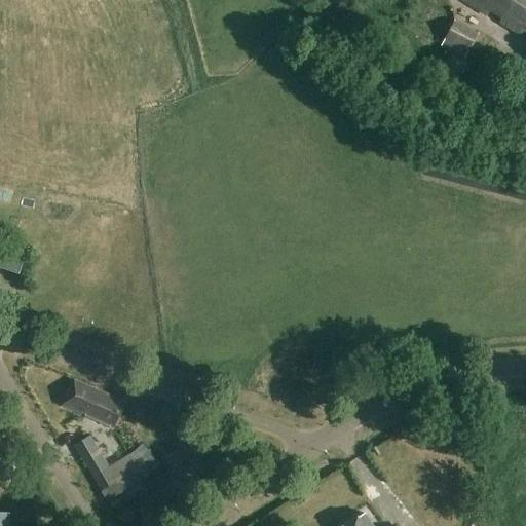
[(525,0),(446,0),(448,1),(449,0),(456,0),(485,17),(489,11),(502,21),(499,24),(525,40),(525,0)]
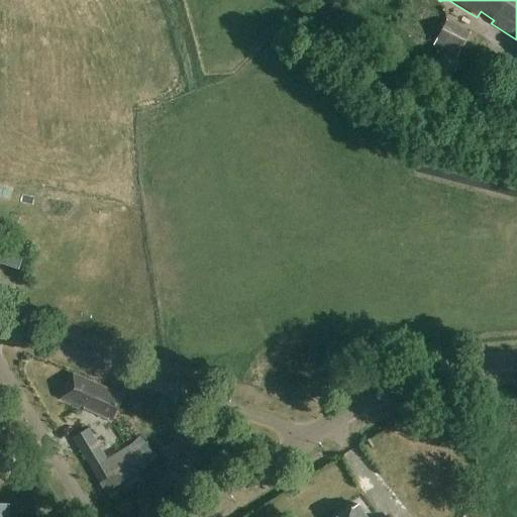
[(454,58),(470,33),(447,20),(432,44),(454,58)]
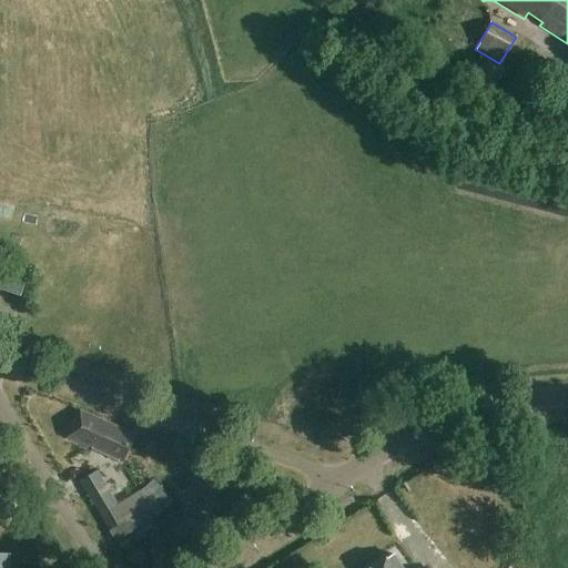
[(486,59),(473,83),(492,94),(505,70),(486,59)]
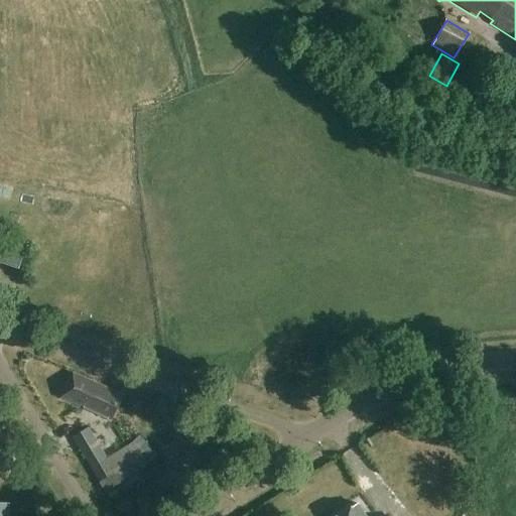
[(0,264),(17,270),(20,259),(0,253),(0,252),(0,264)]
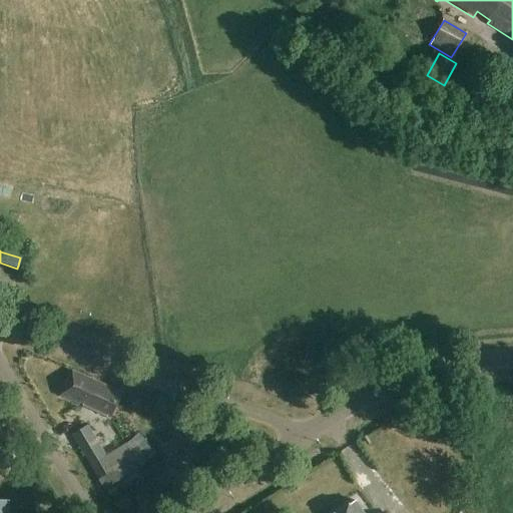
[(110,418),(121,393),(72,371),(61,395),(110,418)]
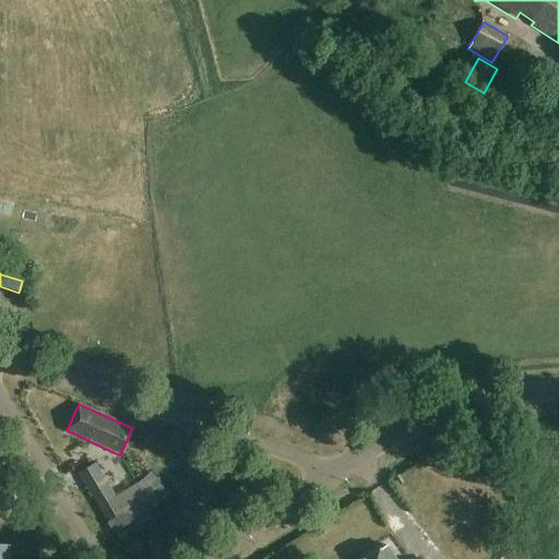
[(78,476),(111,526),(129,514),(94,464),(78,476)]
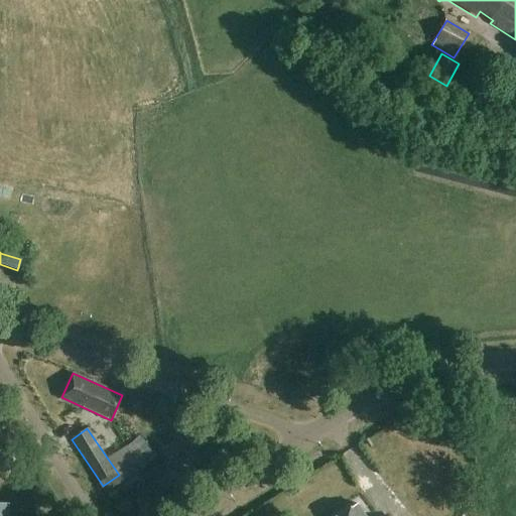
[(138,435),(127,444),(144,464),(155,455),(160,449),(143,431),(138,435)]
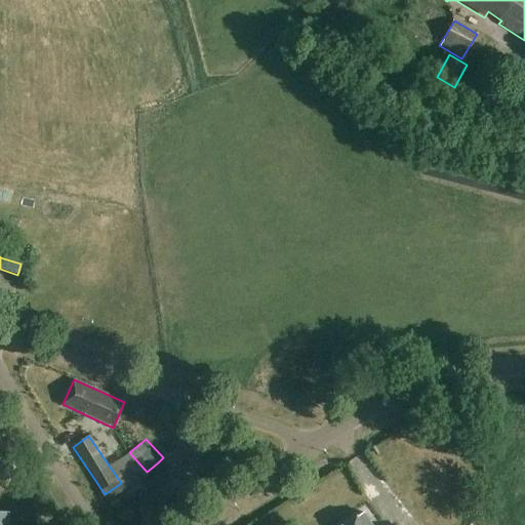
[(8,524),(9,512),(0,511),(0,524),(8,524)]
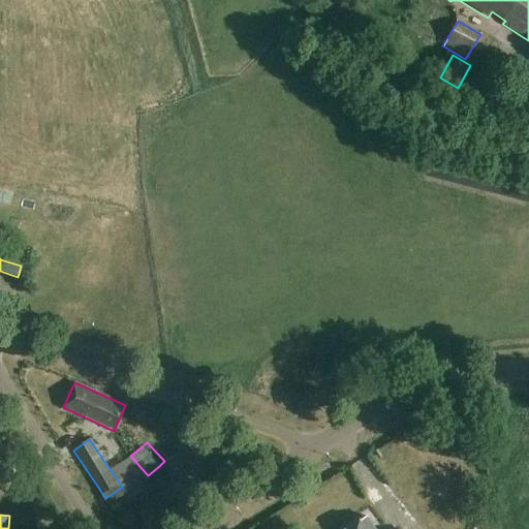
[(373,528),(367,519),(350,528),(373,528)]
